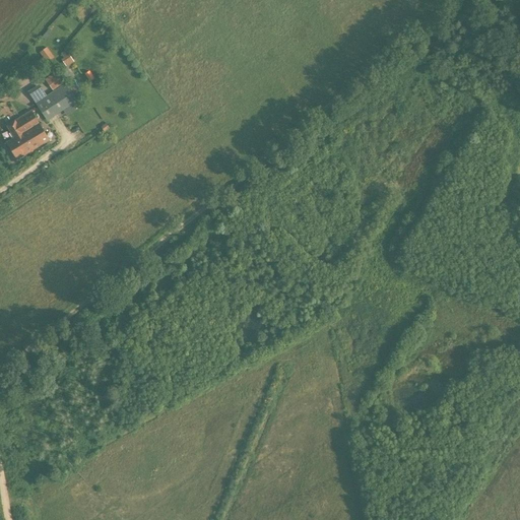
[(54,58),(47,48),(40,53),(47,63),(54,58)]
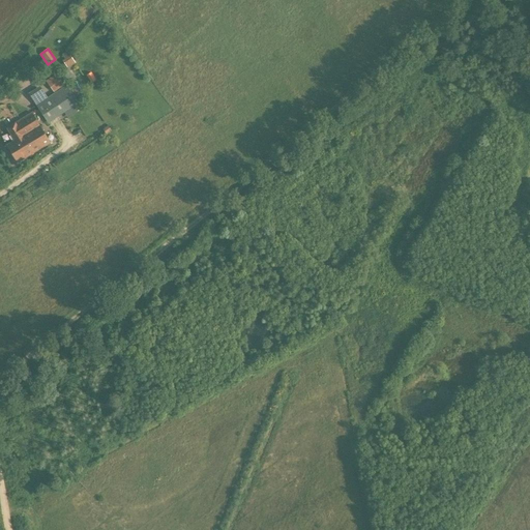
[(64,59),(62,61),(67,68),(76,63),(67,51),(62,55),(64,59)]
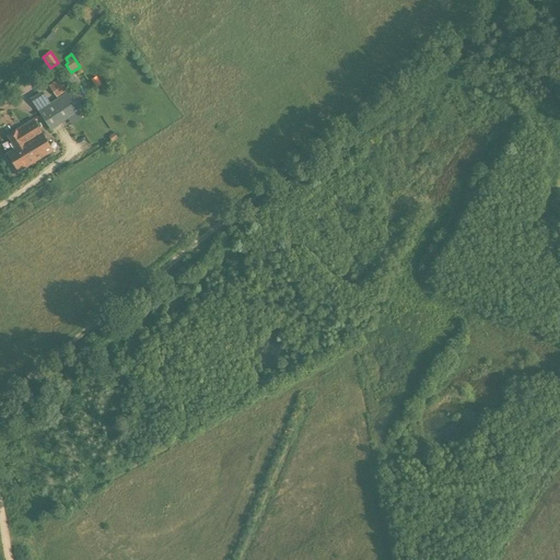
[(68,90),(66,88),(69,84),(62,76),(49,85),(57,97),(68,90)]
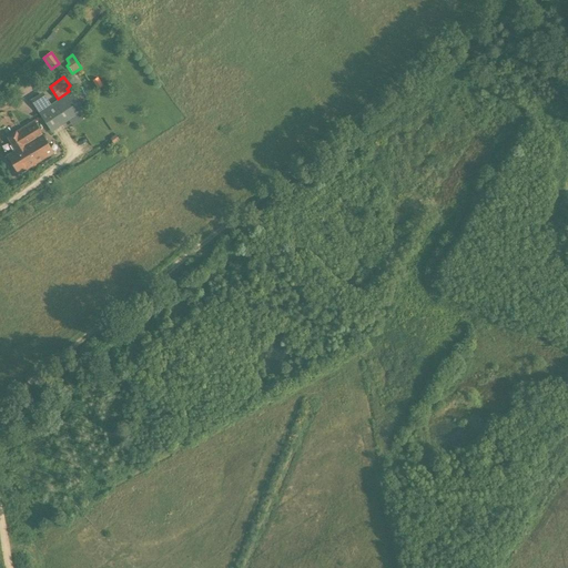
[(39,113),(46,122),(78,101),(71,92),(49,107),(41,95),(32,102),(39,113)]
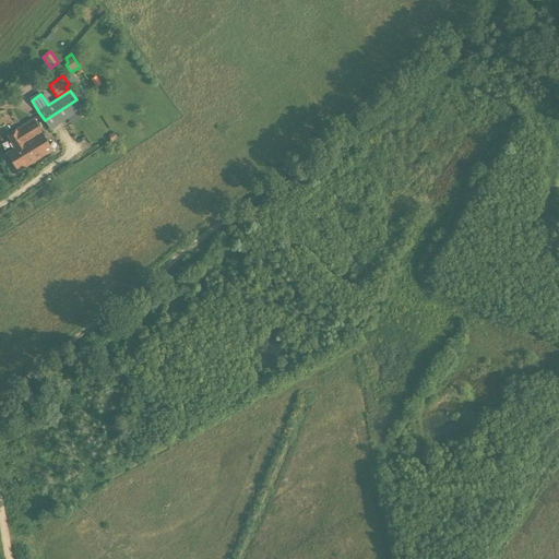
[(76,99),(45,120),(50,130),(83,108),(76,99)]
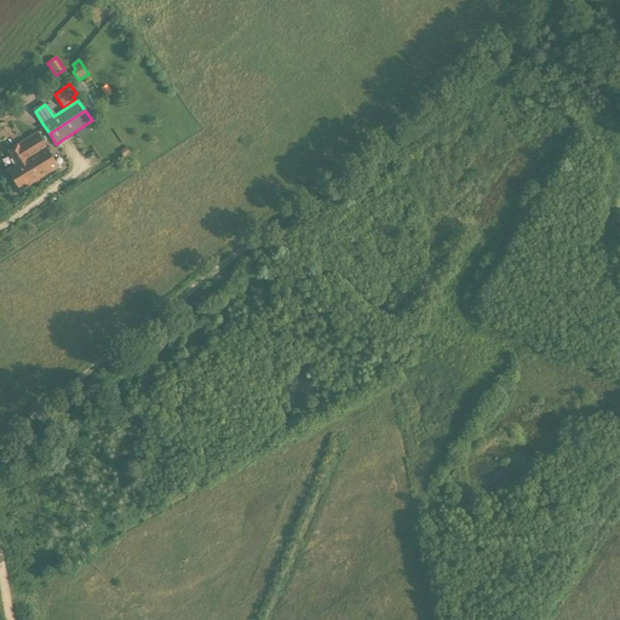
[(38,132),(18,144),(27,159),(39,178),(58,167),(38,132)]
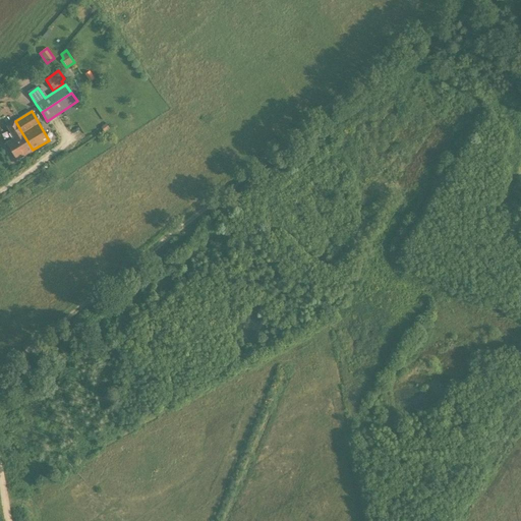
[(22,133),(15,121),(7,126),(14,138),(7,142),(17,160),(33,150),(22,133)]
